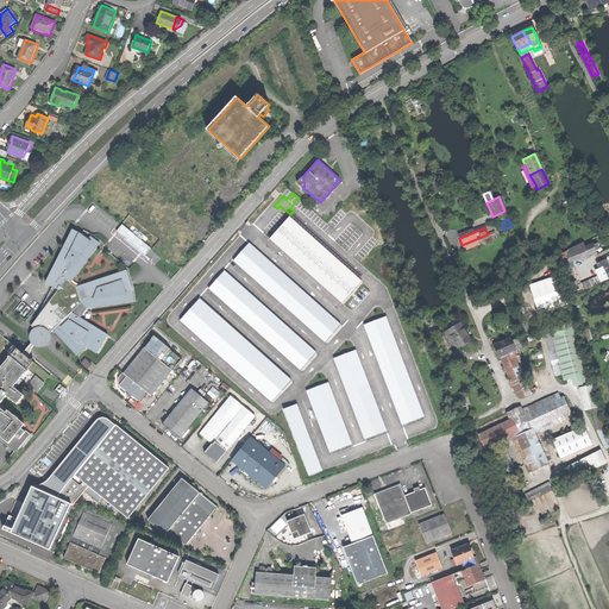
[(83,233),(74,228),(48,282),(54,287),(33,326),(35,328),(32,333),(32,336),(32,340),(35,344),(39,346),(43,346),(48,345),(51,343),(52,338),(51,333),(55,330),(81,357),(89,349),(101,353),(112,336),(82,318),(88,308),(135,302),(135,288),(129,270),(130,269),(104,248),(105,244),(101,240),(94,234),(85,230),(83,233)]
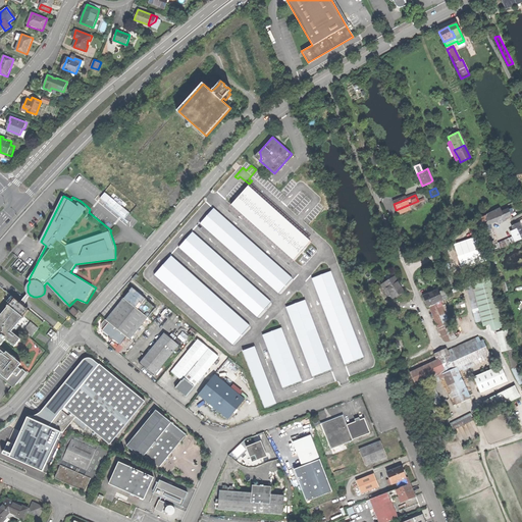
[(408,205),(396,210),(399,215),(411,210),(408,205)]
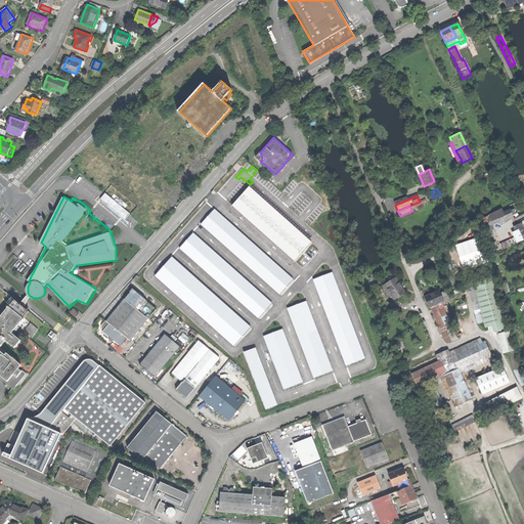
[(492,223),(498,222),(495,216),(500,213),(504,220),(505,220),(508,218),(513,216),(509,209),(501,212),(500,209),(482,218),(491,254),(500,250),(499,245),(498,241),(496,241),(492,223)]
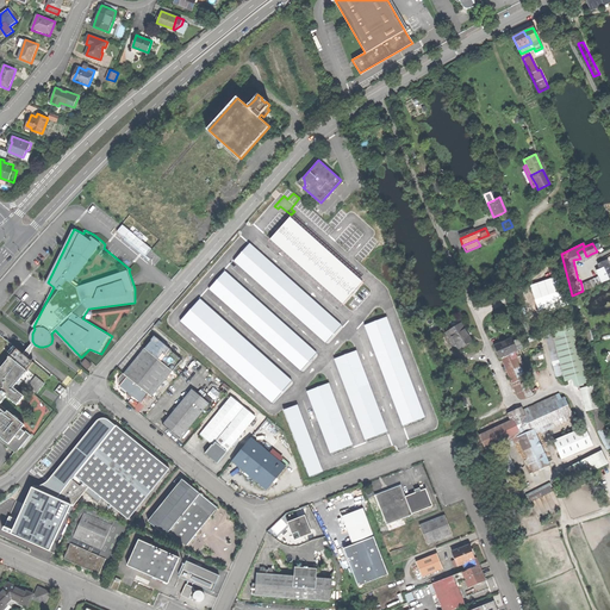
[(244,383),(275,348),(293,328),(298,323),(299,321),(303,318),(304,316),(322,296),(304,279),(299,275),(277,255),(240,297),(238,298),(213,327),(203,338),(198,343),(243,384),(244,383)]
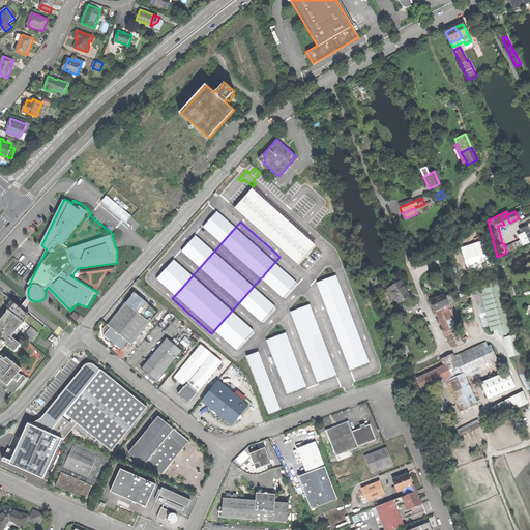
[(523,229),(522,228),(522,227),(518,229),(522,238),(521,239),(523,245),(528,243),(526,239),(529,237),(529,236),(525,228),(523,229)]
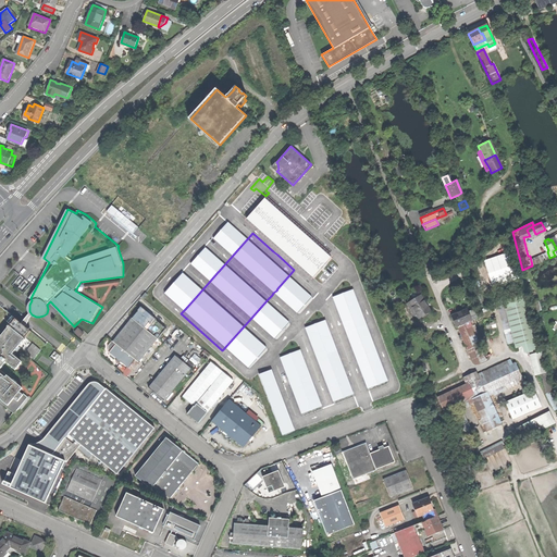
[(284,256),(287,259),(299,246),(295,243),(284,256)]
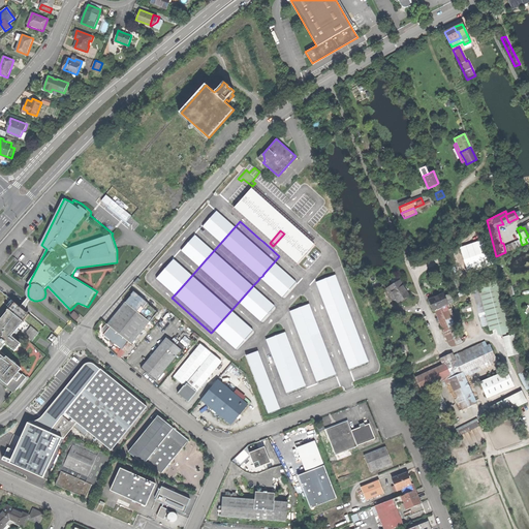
[(303,249),(319,263),(335,246),(318,231),(303,249)]
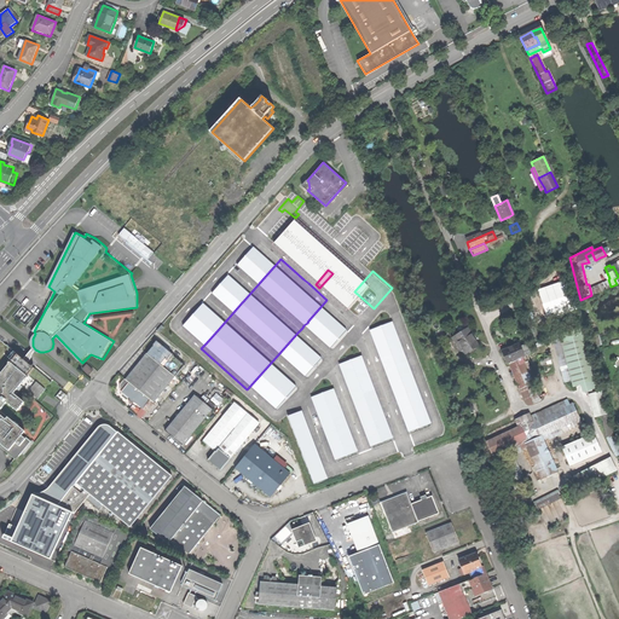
[(608,279),(590,289),(591,295),(611,287),(608,279)]
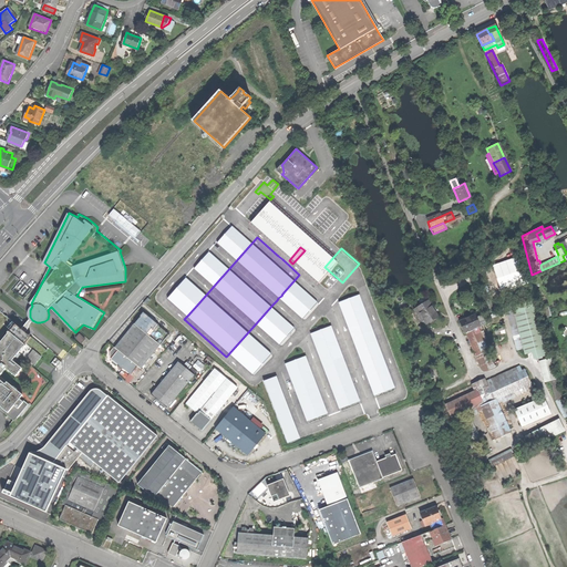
[(179,276),(181,277),(176,282),(175,281),(174,282),(175,284),(169,289),(168,289),(167,290),(188,308),(195,300),(198,303),(222,277),(218,275),(198,257),(197,257),(196,258),(197,258),(193,263),(192,263),(191,264),(192,265),(187,269),(186,269),(185,270),(186,270),(182,276),(182,275),(179,276)]
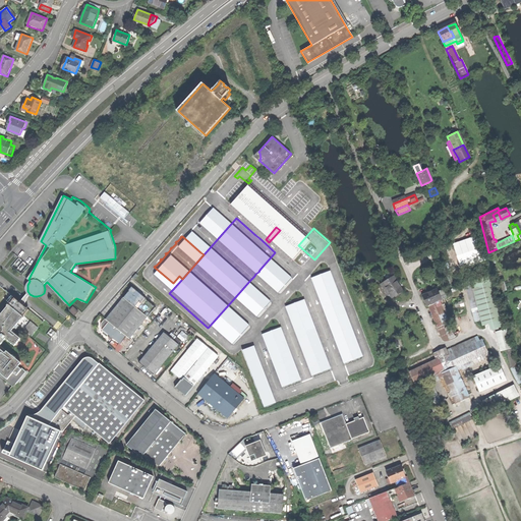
[(476,236),(455,243),(463,268),(484,259),(476,236)]
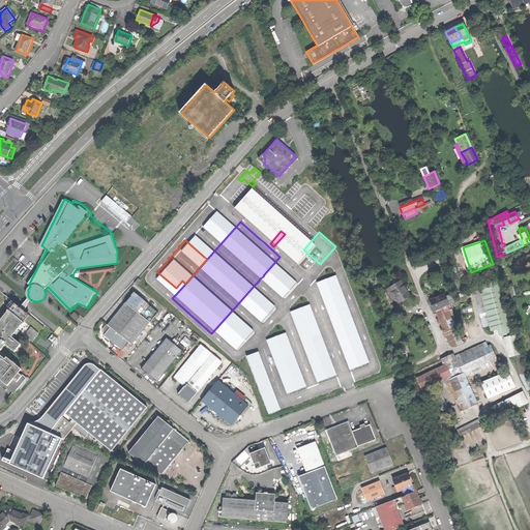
[(288,264),(247,310),(223,337),(219,340),(231,350),(298,273),(293,269),(288,264)]
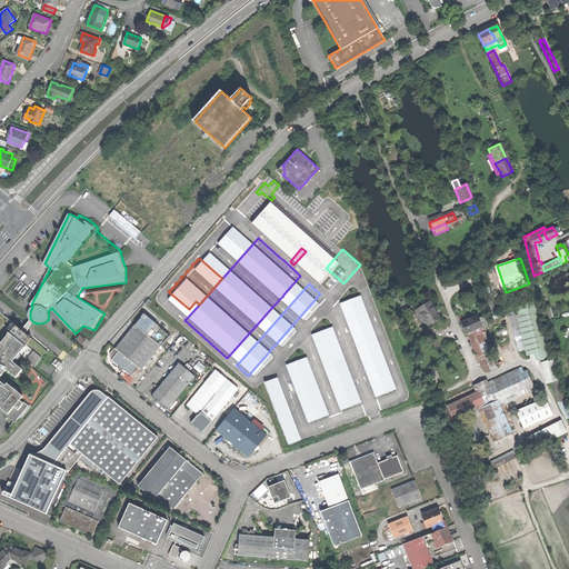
[(189,316),(199,305),(196,301),(189,309),(186,312),(189,316)]
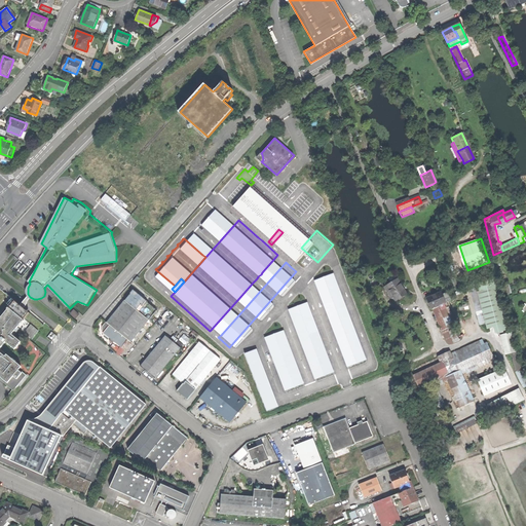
[(387,286),(395,297),(397,300),(407,293),(397,278),(387,286)]
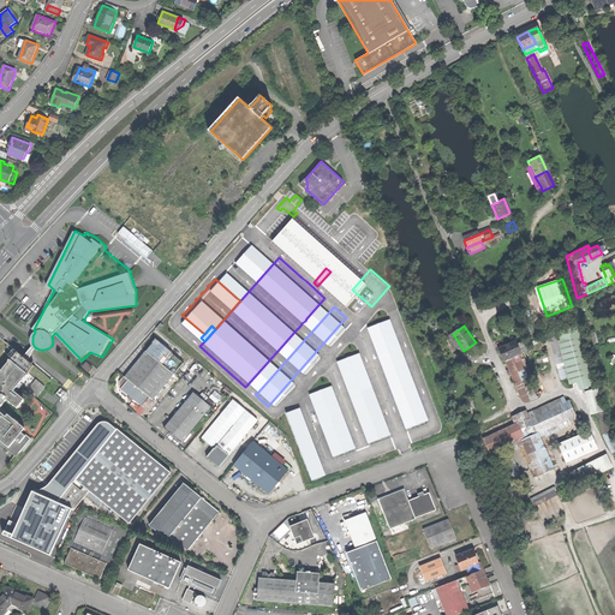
[(581,389),(592,387),(581,332),(553,336),(561,380),(569,378),(571,384),(580,382),(581,389)]
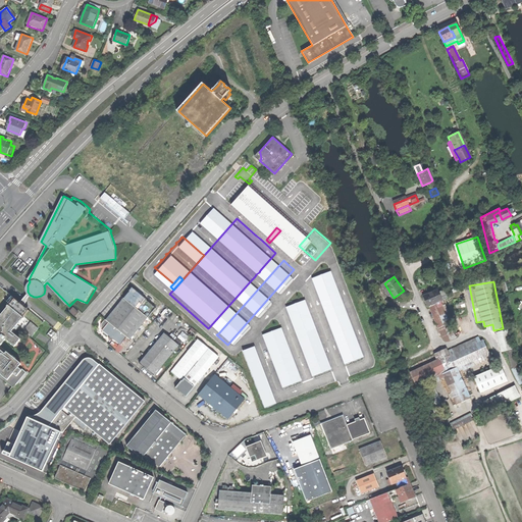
[(392,295),(384,283),(382,284),(389,297),(392,295)]
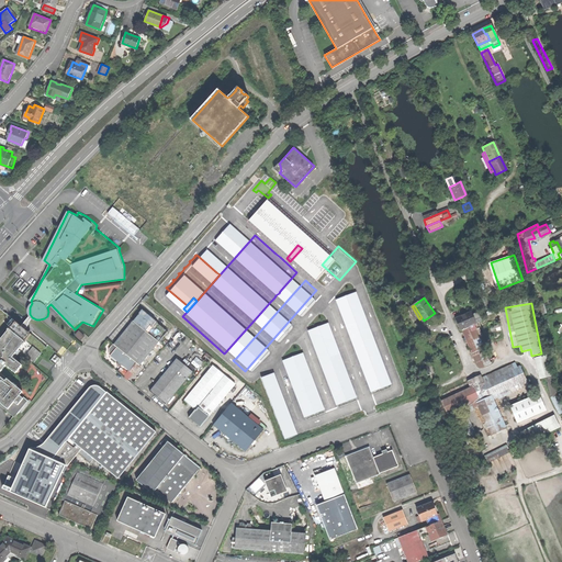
[(0,406),(14,418),(27,402),(23,397),(22,398),(4,383),(8,380),(0,373),(0,372),(6,366),(15,373),(22,366),(12,358),(19,350),(34,362),(46,347),(31,335),(25,341),(11,329),(17,323),(0,308),(0,406)]
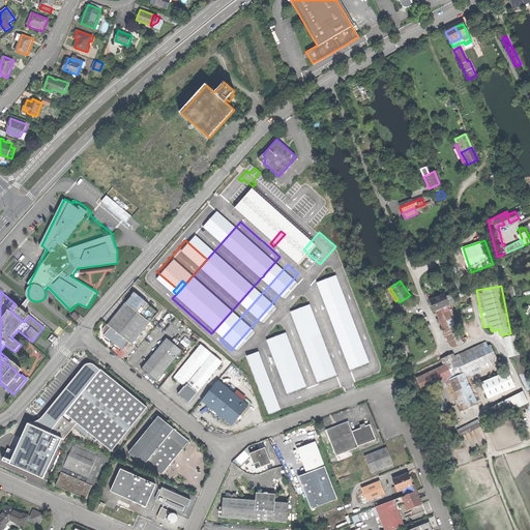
[(134,293),(125,303),(139,314),(147,304),(134,293)]
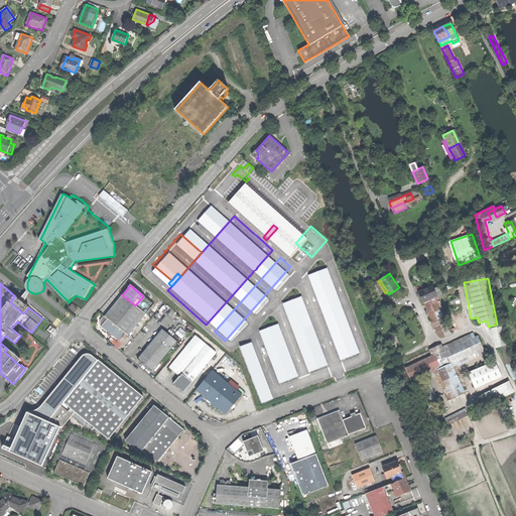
[(419,292),(423,302),(436,296),(432,286),(419,292)]
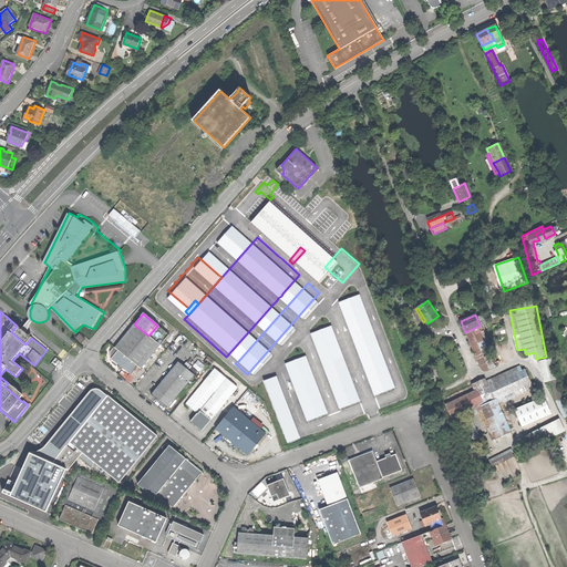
[(232,356),(238,361),(265,331),(256,323),(227,356),(229,358),(232,356)]
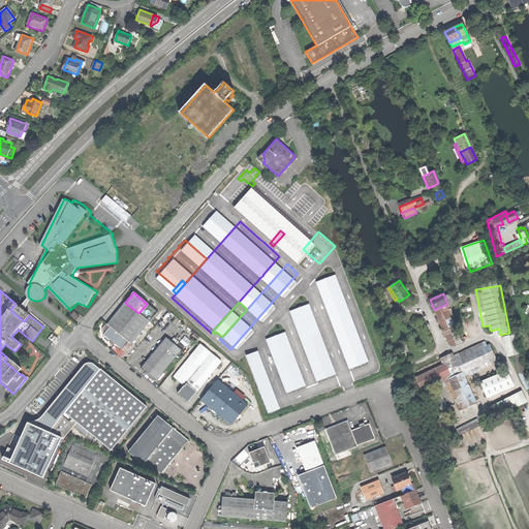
[(138,313),(125,303),(106,324),(110,327),(128,341),(131,343),(149,321),(138,313)]
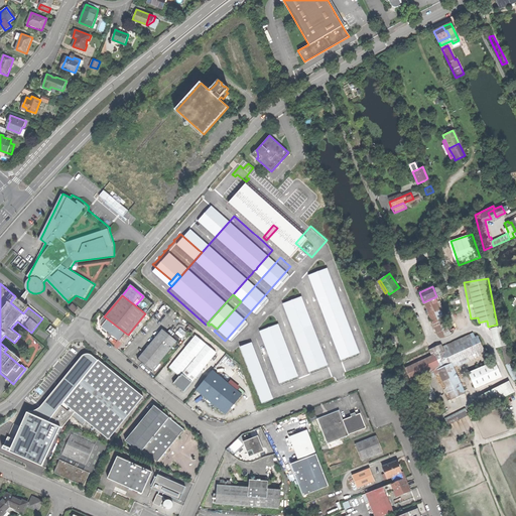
[(143,296),(135,305),(145,313),(153,303),(143,296)]
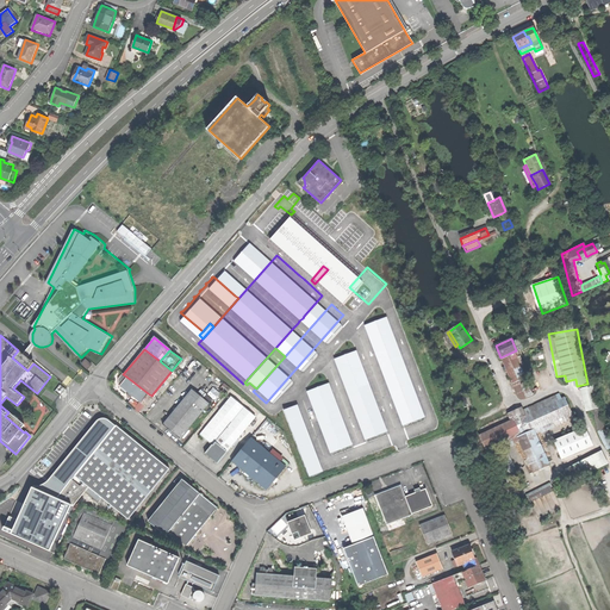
[(514,386),(527,380),(529,379),(517,353),(502,360),(514,386)]
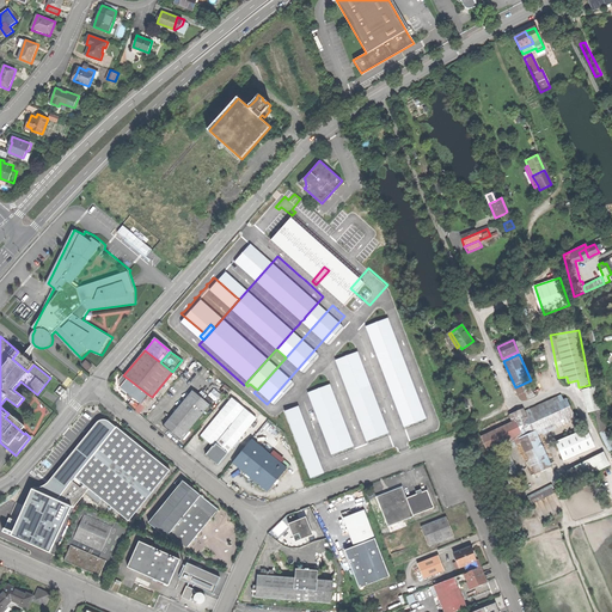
[(83,365),(90,369),(93,365),(86,360),(83,365)]
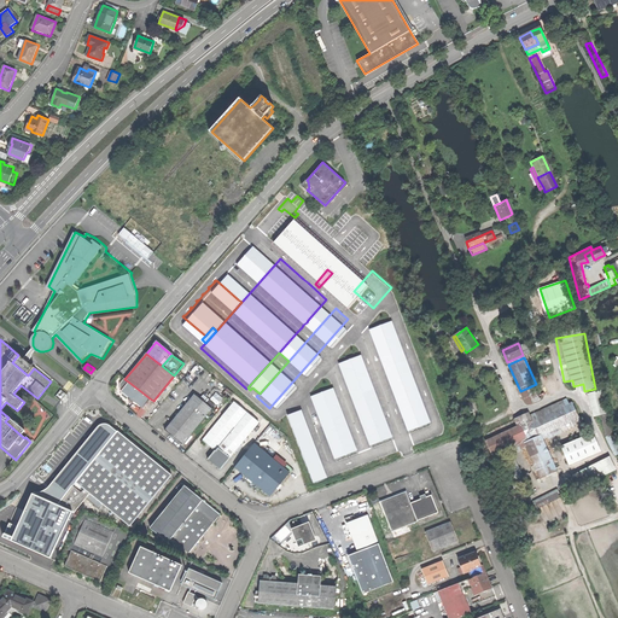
[(150,398),(128,382),(121,391),(143,408),(150,398)]
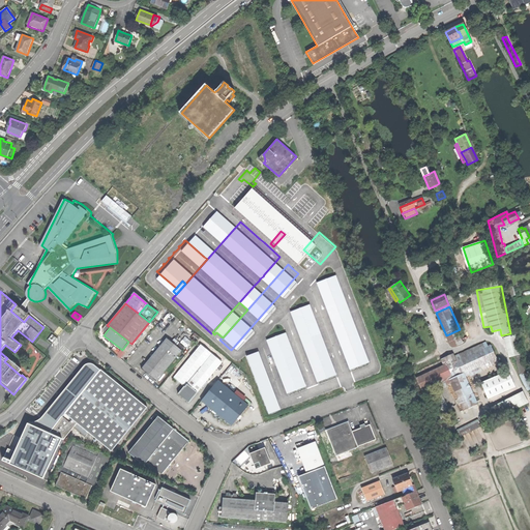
[(446,335),(448,342),(461,336),(458,330),(446,335)]
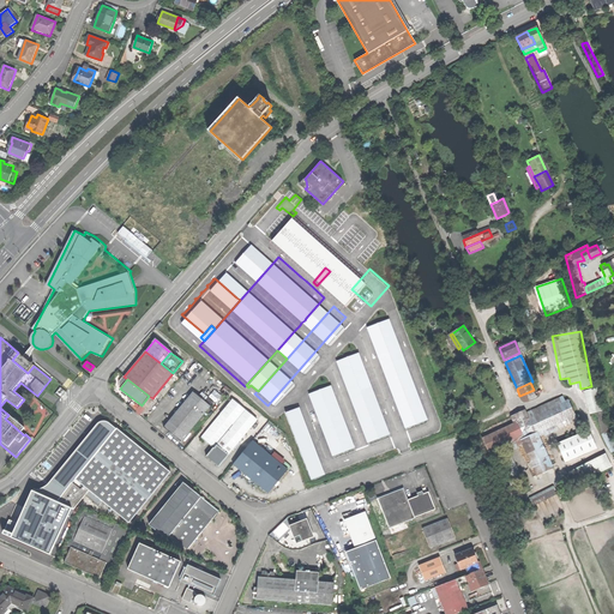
[(193,392),(163,428),(181,443),(210,407),(193,392)]
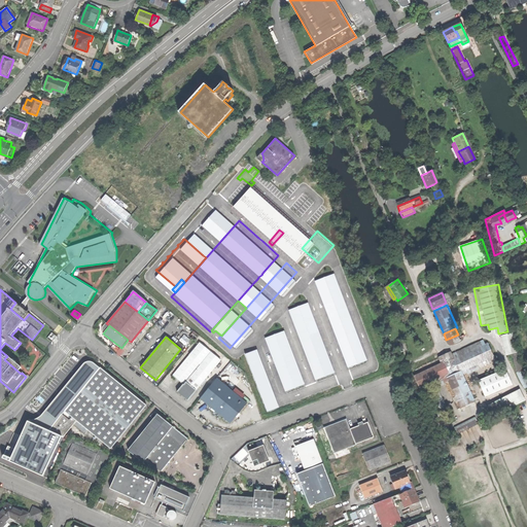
[(189,356),(200,364),(210,352),(200,344),(189,356)]
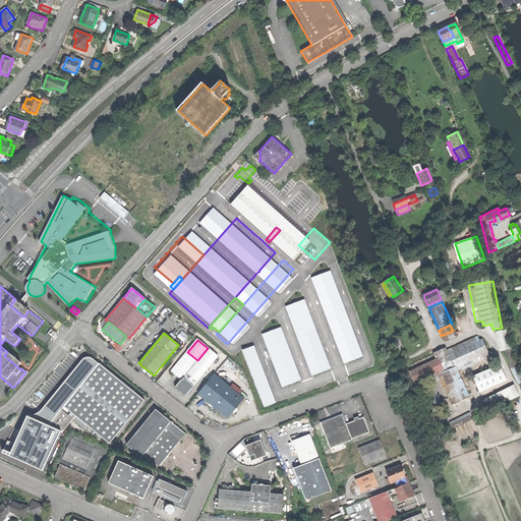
[(470,397),(458,370),(457,366),(463,364),(488,352),(483,340),(448,355),(445,348),(435,353),(438,360),(410,372),(414,382),(442,369),(456,403),(470,397)]
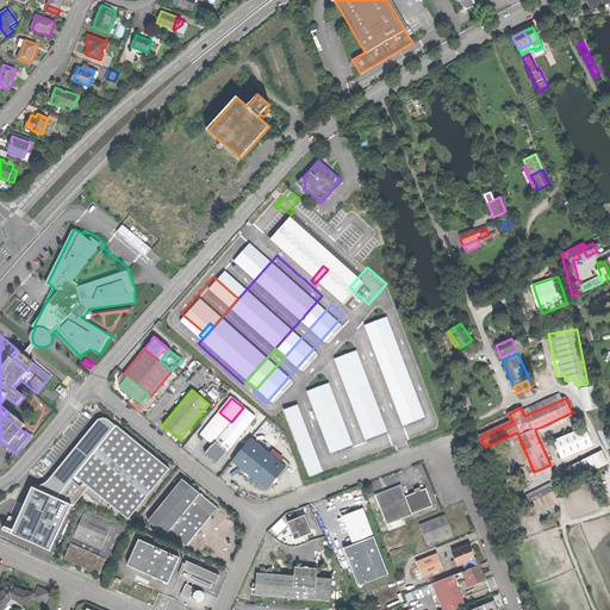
[(231,422),(219,436),(231,446),(255,417),(243,408),(231,422)]
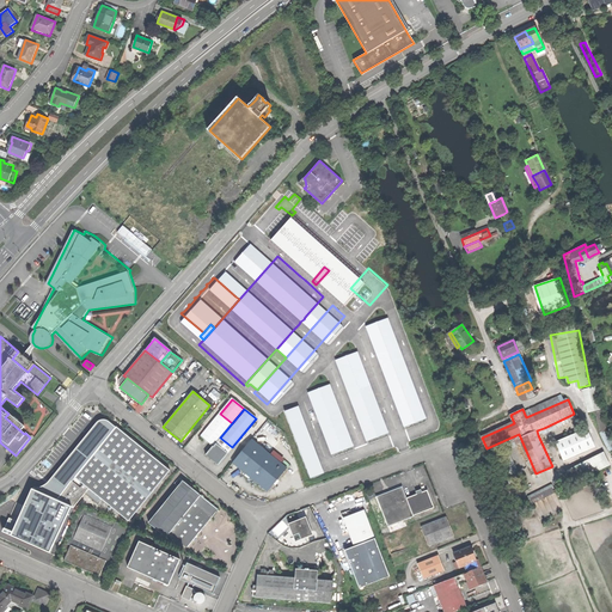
[(213,447),(220,438),(232,423),(220,414),(201,436),(213,447)]
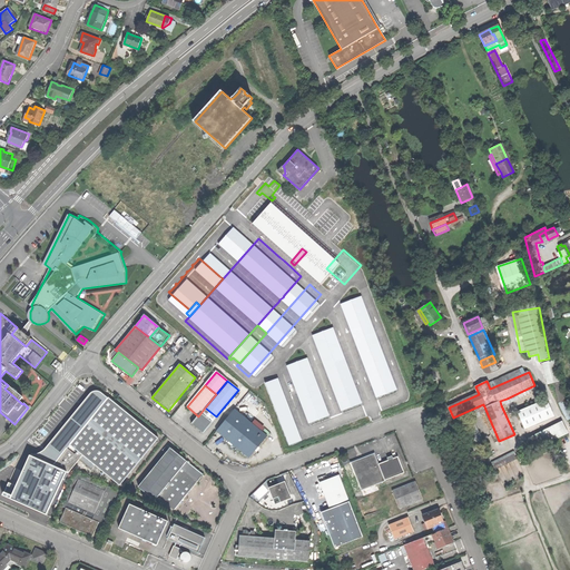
[(537,391),(534,385),(507,399),(508,402),(509,403),(537,391)]
